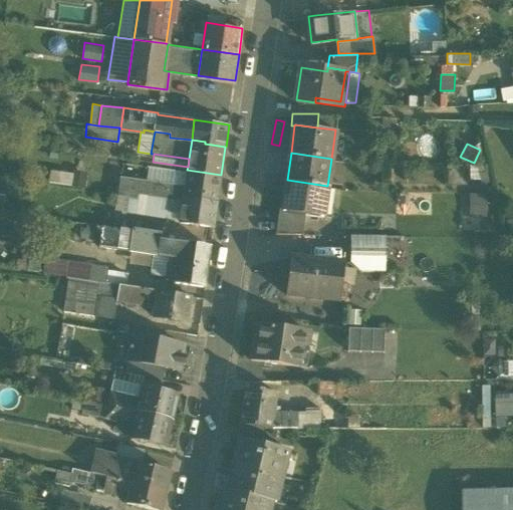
[(486,164),(474,163),(470,163),(470,178),(486,178),(486,164)]
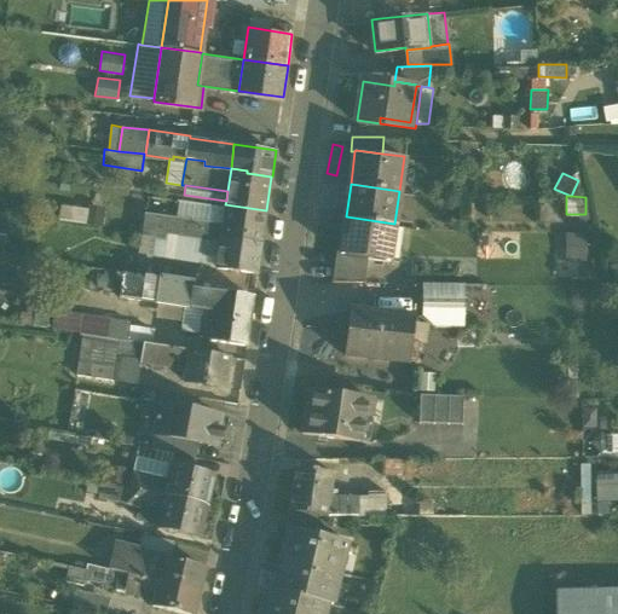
[(223,226),(225,206),(179,200),(177,215),(204,220),(204,222),(223,226)]
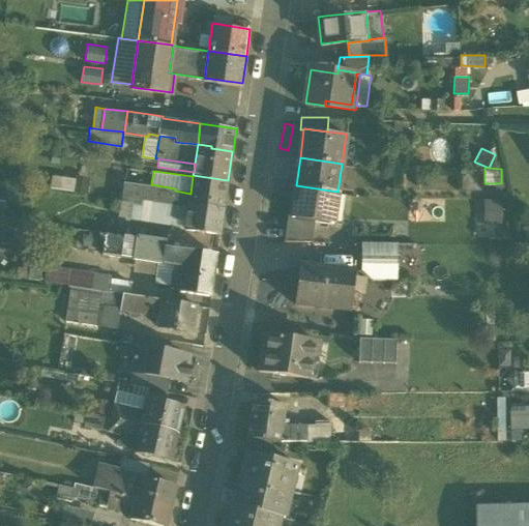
[(76,177),(75,191),(88,193),(90,176),(77,173),(76,177)]
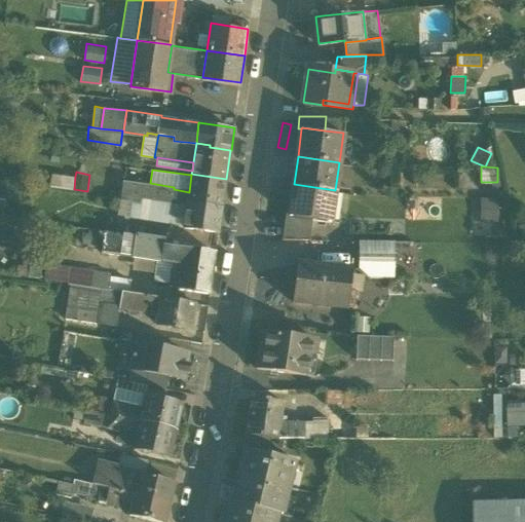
[(74,189),(75,176),(51,173),(50,186),(74,189)]
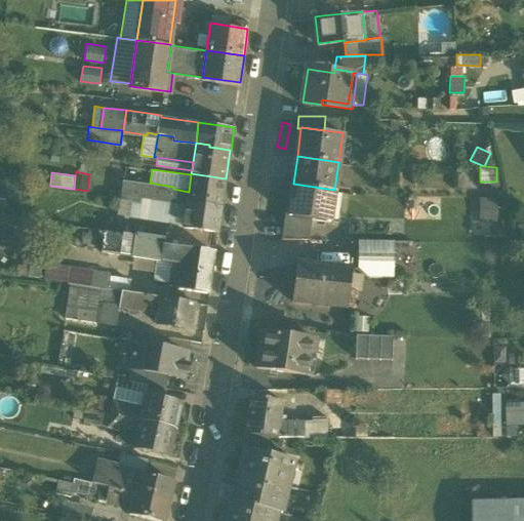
[(191,174),(189,192),(187,204),(200,205),(201,203),(222,208),(226,178),(191,173),(191,174)]
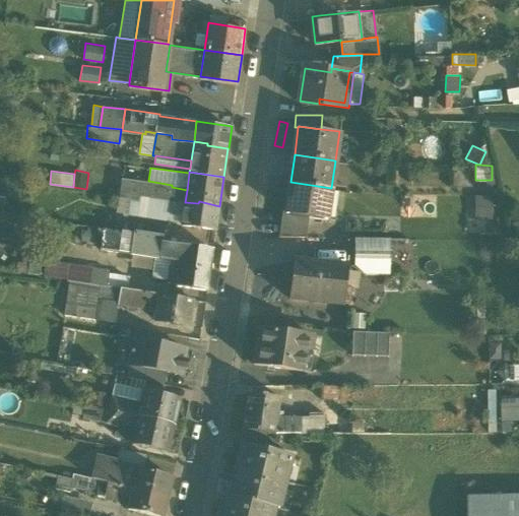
[(174,200),(185,202),(187,190),(172,187),(172,185),(148,181),(122,178),(119,196),(131,198),(139,199),(140,195),(174,200)]
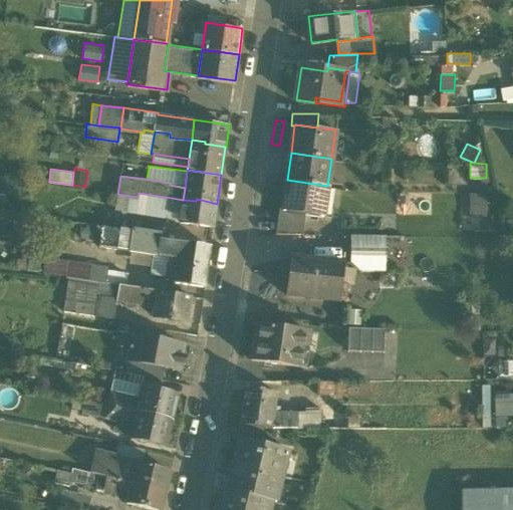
[(323,215),(327,186),(287,180),(283,208),(283,209),(304,212),(323,215)]
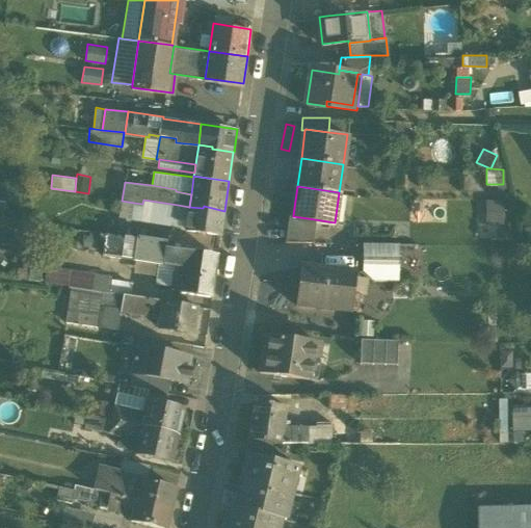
[(503,198),(485,196),(485,222),(503,222),(503,198)]
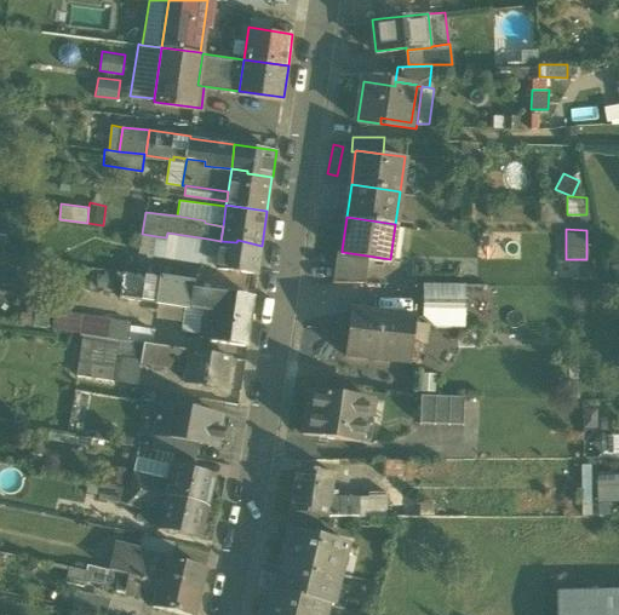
[(196,260),(217,265),(219,254),(206,252),(207,239),(167,233),(166,237),(156,236),(153,253),(196,260)]
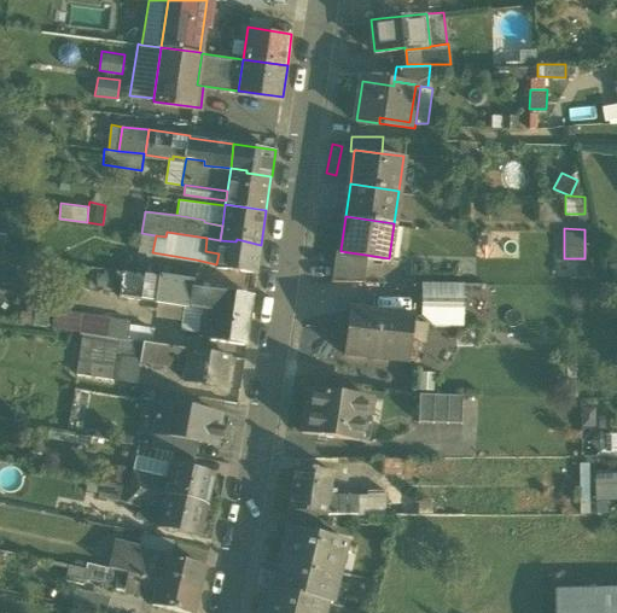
[(152,254),(152,252),(156,235),(141,233),(139,251),(152,254)]
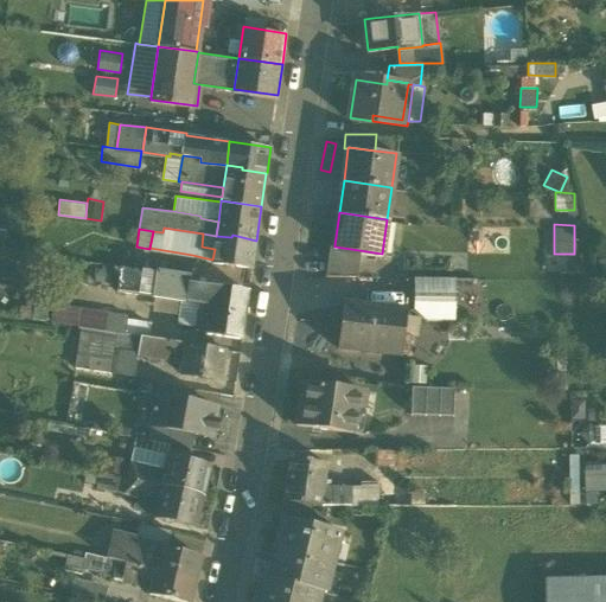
[(216,236),(203,234),(202,247),(215,249),(212,260),(253,266),(256,242),(256,241),(233,235),(231,237),(216,236)]
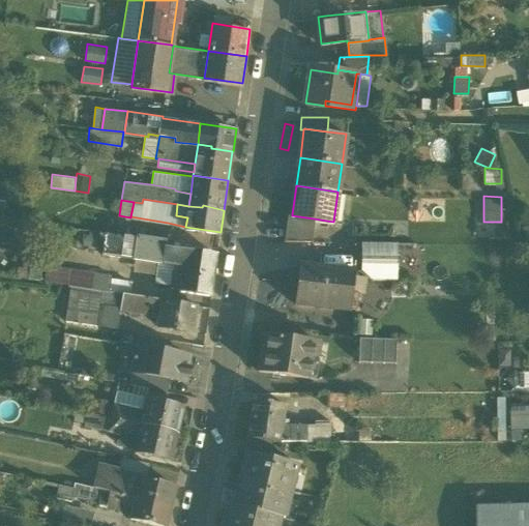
[(289,213),(287,227),(285,239),(312,240),(313,231),(314,218),(292,215),(292,214),(289,213)]
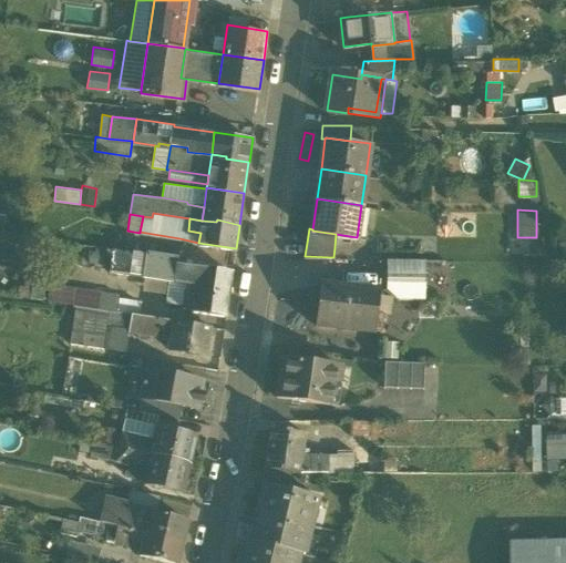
[(54,238),(32,235),(30,248),(52,253),(54,238)]
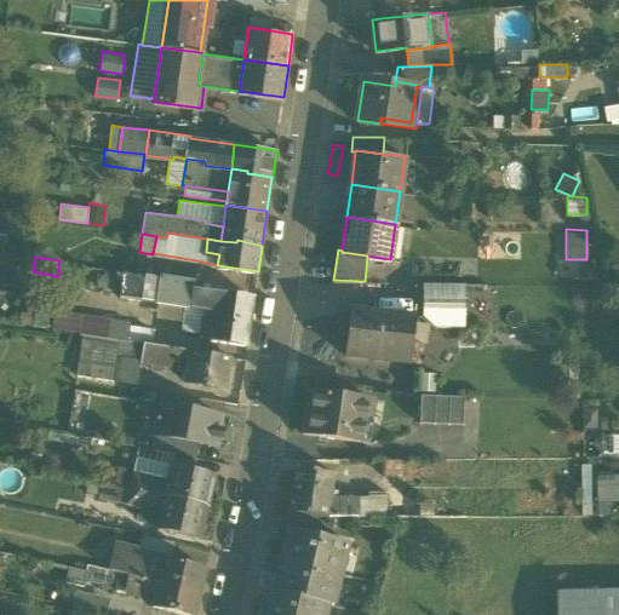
[(176,264),(173,276),(194,280),(196,268),(176,264)]
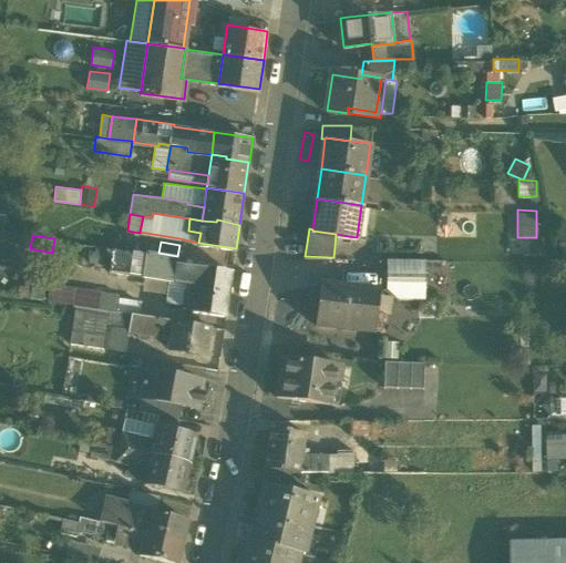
[(110,270),(143,275),(146,252),(123,248),(113,246),(110,270)]
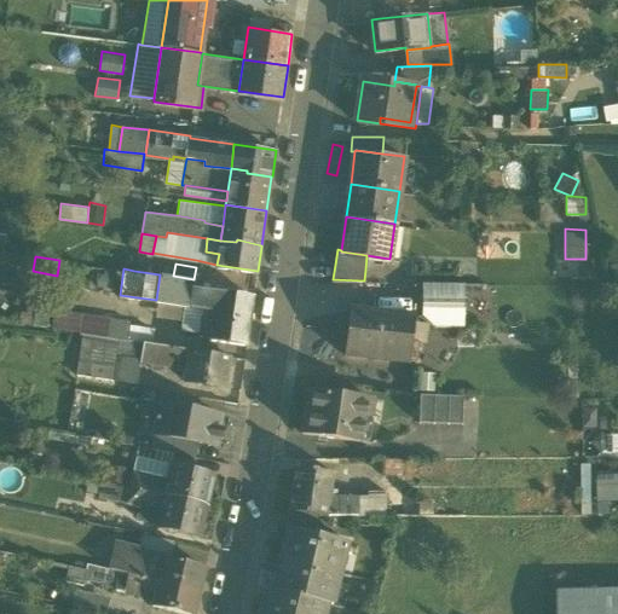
[(190,305),(194,279),(173,276),(160,274),(156,300),(159,301),(184,305),(190,305)]
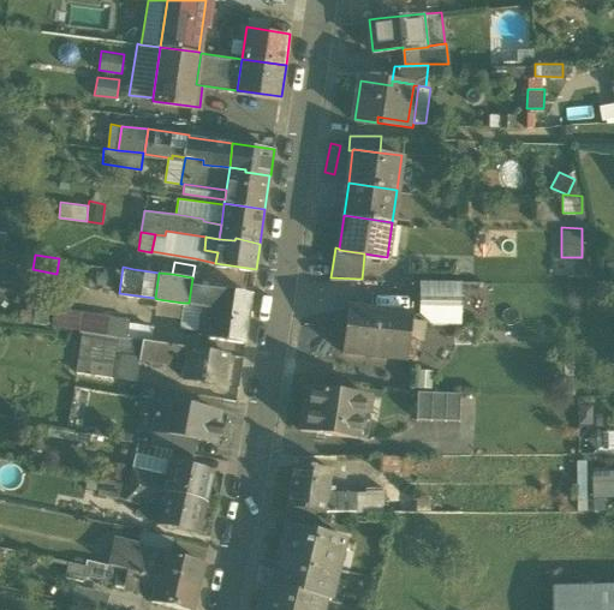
[(208,335),(245,341),(252,293),(192,285),(194,277),(192,277),(189,303),(203,305),(198,330),(198,332),(209,333),(208,335)]
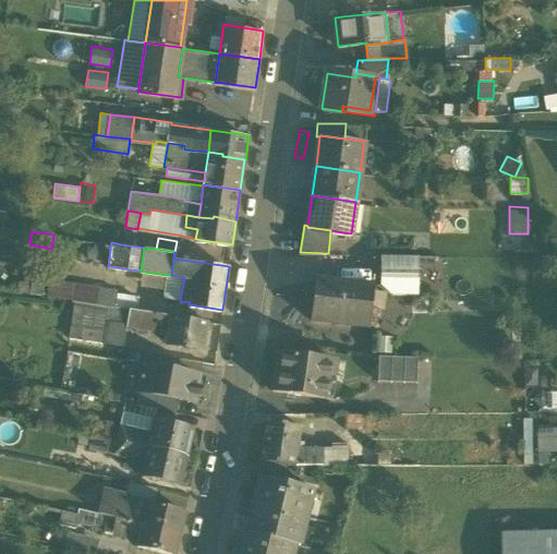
[(392,293),(418,293),(419,254),(380,253),(380,281),(392,293)]
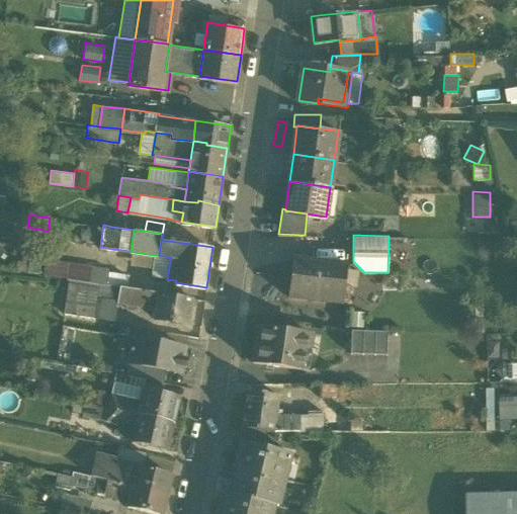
[(40,273),(42,253),(24,250),(22,260),(18,259),(16,270),(40,273)]
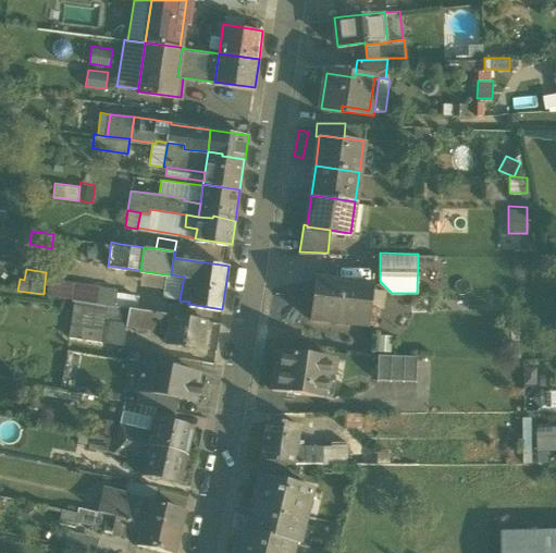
[(165,274),(143,271),(140,284),(163,289),(165,274)]
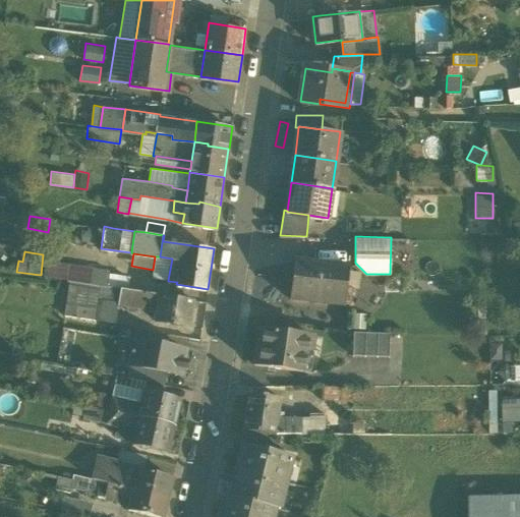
[(160,256),(155,256),(153,270),(152,277),(168,280),(172,259),(160,256)]
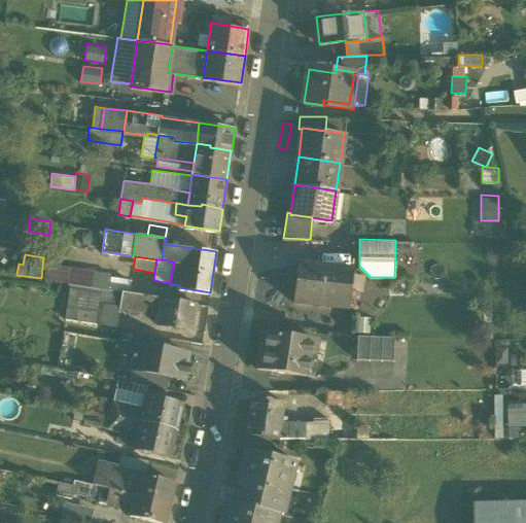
[(68,283),(70,266),(46,263),(43,278),(68,283)]
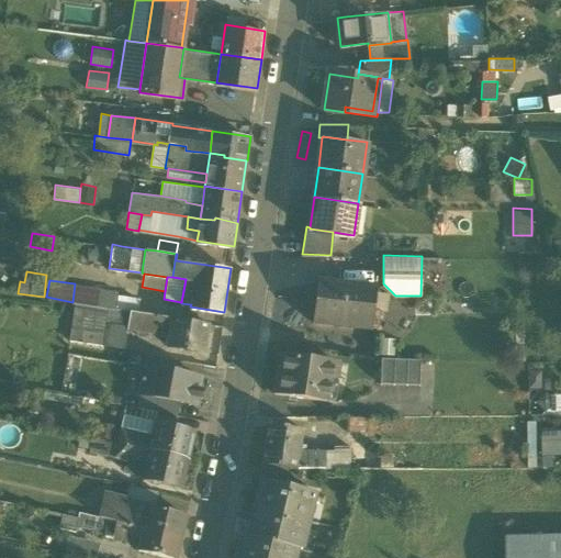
[(313,320),(372,326),(373,316),(379,317),(380,310),(373,309),(377,291),(377,288),(318,280),(313,320)]
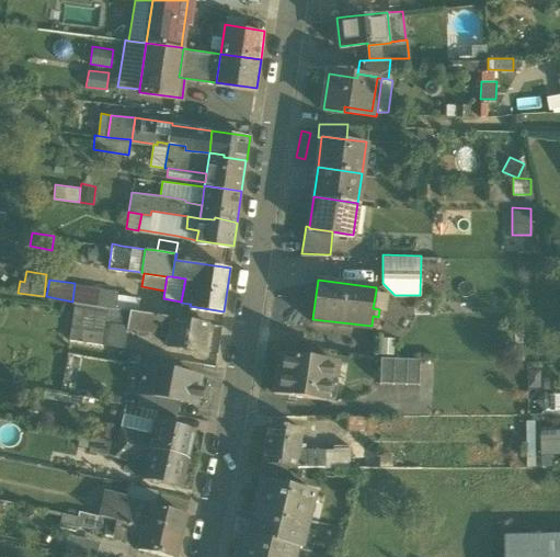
[(76,302),(98,305),(100,286),(75,283),(72,302),(76,302)]
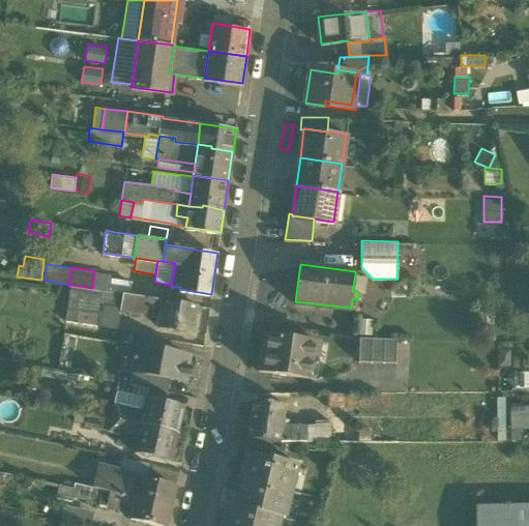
[(108,290),(110,275),(110,272),(94,270),(92,288),(108,290)]
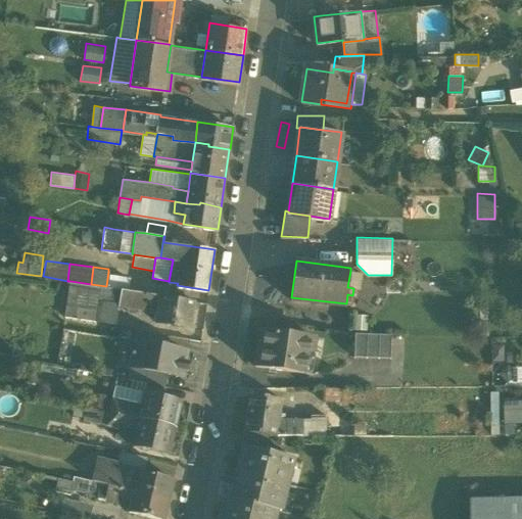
[(347,287),(353,288),(361,289),(363,272),(350,271),(347,287)]
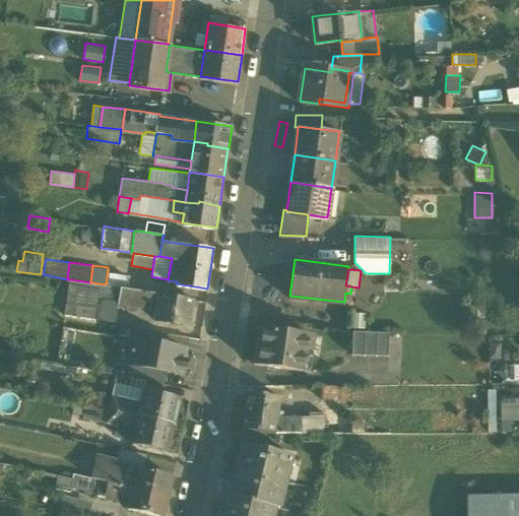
[(108,270),(106,284),(121,287),(123,272),(108,270)]
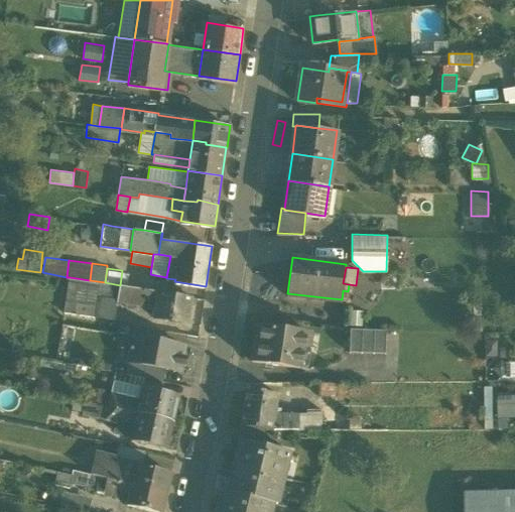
[(119,292),(120,285),(105,282),(90,280),(70,277),(67,297),(97,302),(99,291),(114,293),(114,291),(119,292)]
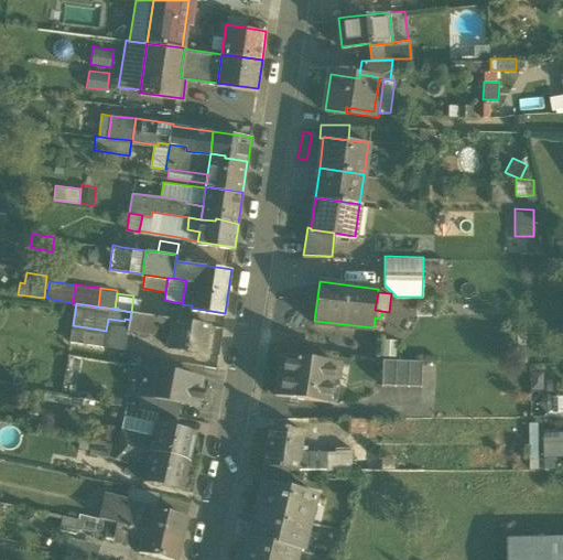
[(169,345),(207,351),(210,324),(131,312),(130,320),(125,319),(125,321),(123,324),(129,325),(128,327),(170,334),(169,345)]
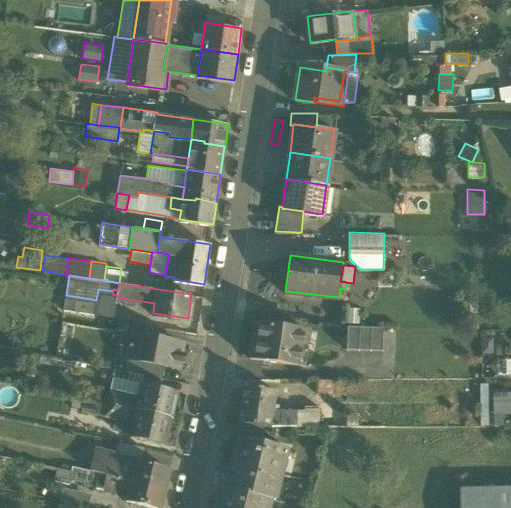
[(113,316),(116,297),(117,295),(112,294),(113,291),(98,289),(96,300),(94,313),(113,316)]
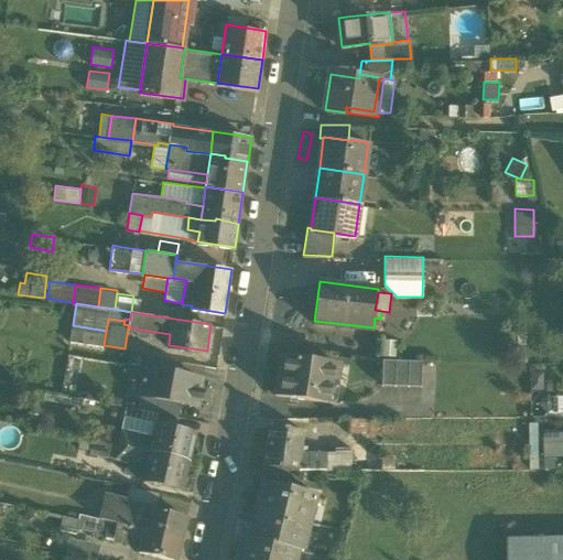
[(69,340),(104,345),(106,331),(73,325),(69,340)]
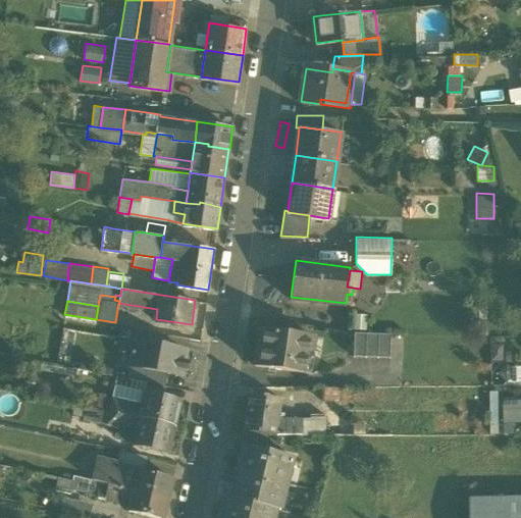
[(488,334),(486,306),(478,306),(479,334),(488,334)]
